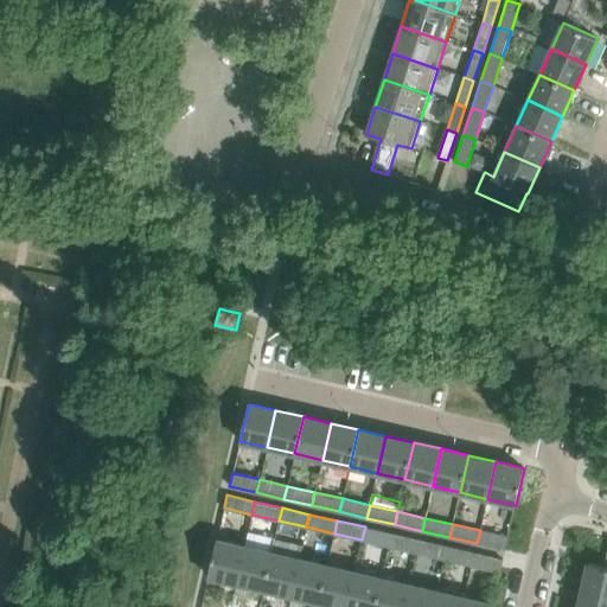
[(362,540),(389,547),(393,534),(365,526),(362,540)]
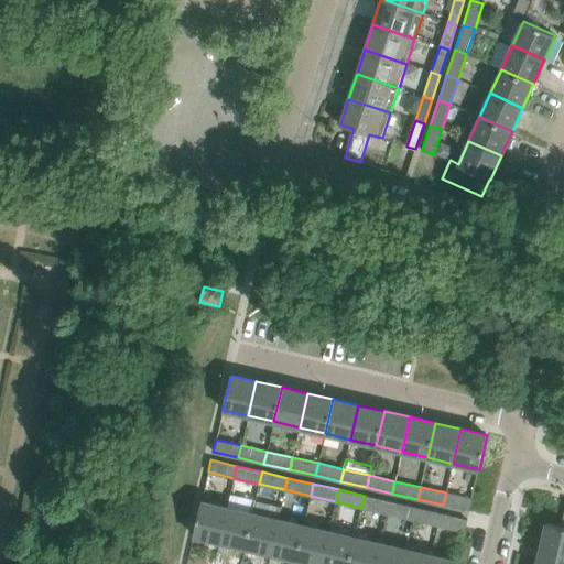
[(472,499),(446,492),(443,505),(469,511),(472,499)]
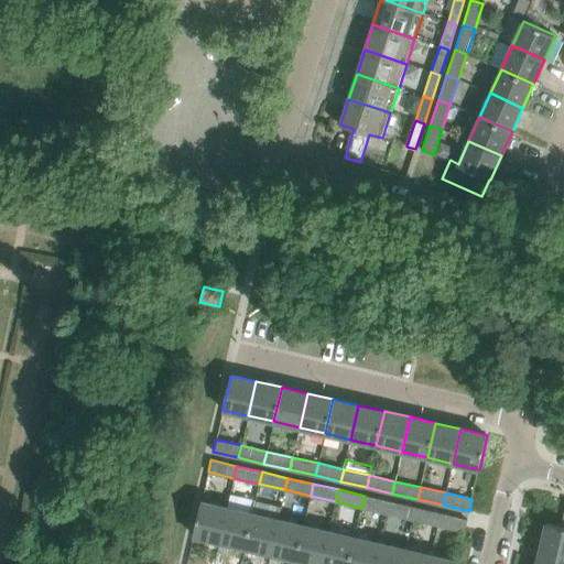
[(361,508),(388,513),(390,501),(365,496),(361,508)]
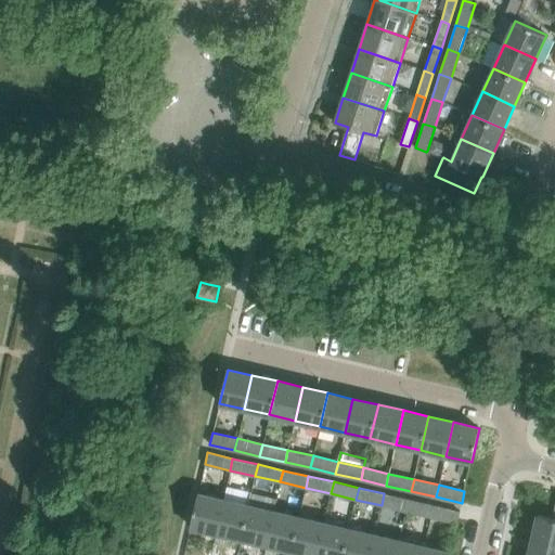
[(191,527),(215,532),(223,499),(198,493),(191,527)]
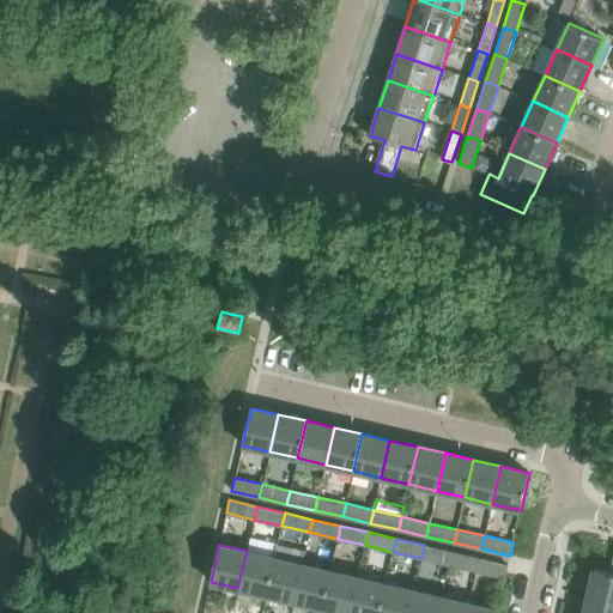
[(422,558),(449,565),(451,552),(424,545),(422,558)]
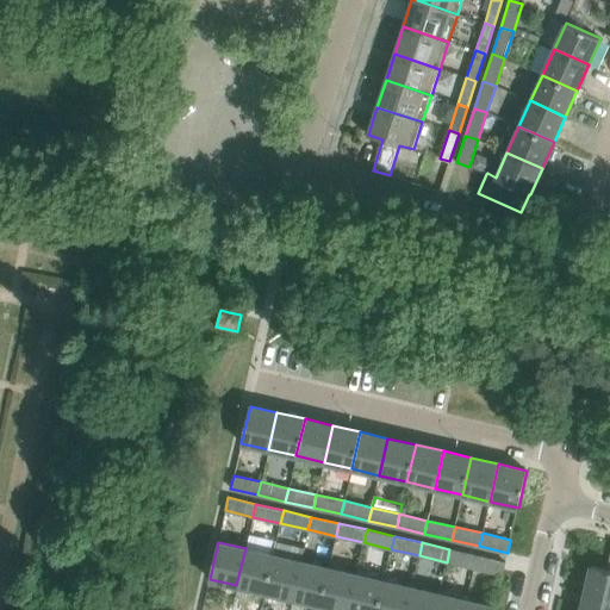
[(273,555),(246,548),(236,585),(265,592),(273,555)]
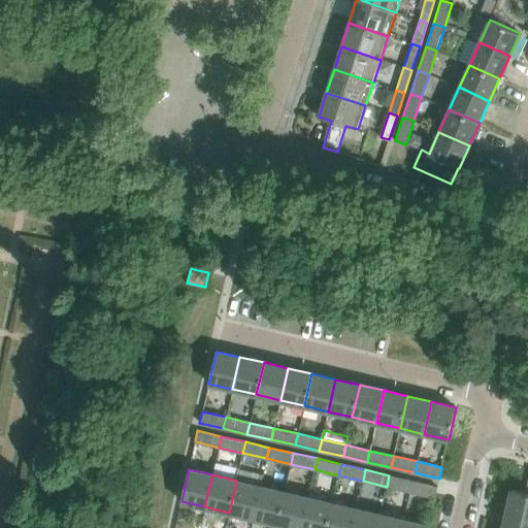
[(387,487),(410,492),(414,481),(389,475),(387,487)]
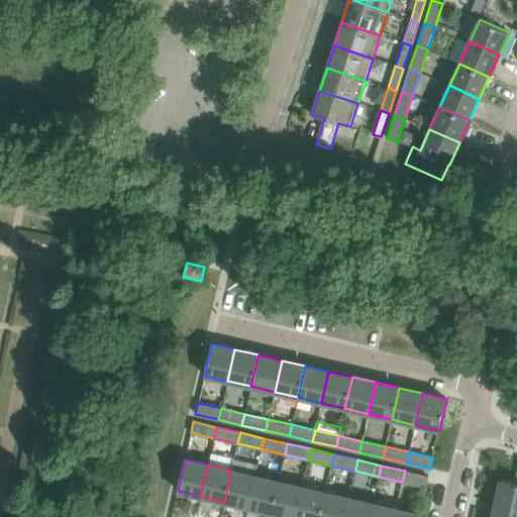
[(224,502),(247,507),(254,476),(231,471),(224,502)]
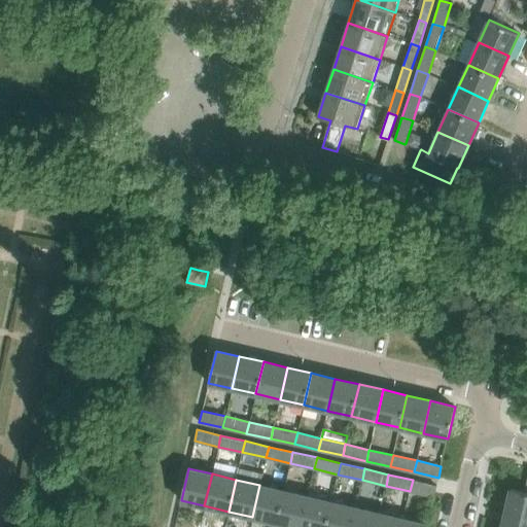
[(413,480),(410,491),(433,496),(436,486),(413,480)]
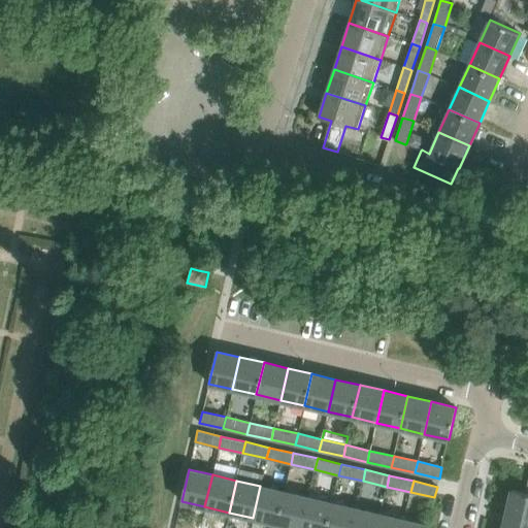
[(285,492),(260,486),(253,518),(276,524),(285,492)]
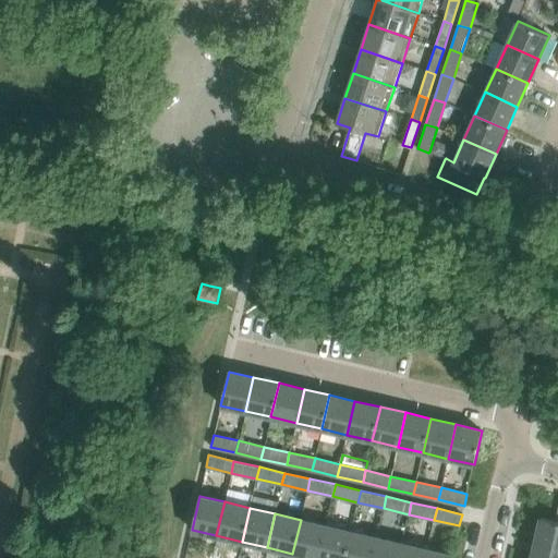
[(541,517),(535,542),(557,547),(557,521),(555,521),(541,517)]
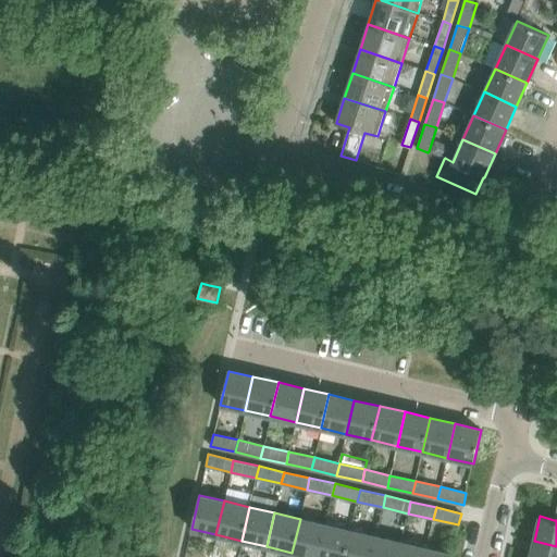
[(292,553),(311,556),(317,556),(325,524),(300,519),(292,553)]
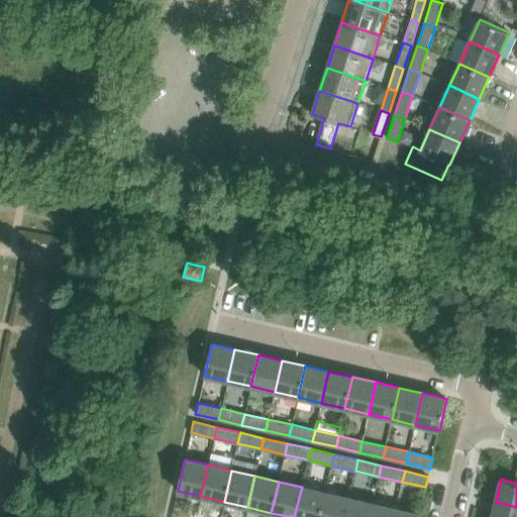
[(319,516),(325,492),(302,487),(294,516),(319,516)]
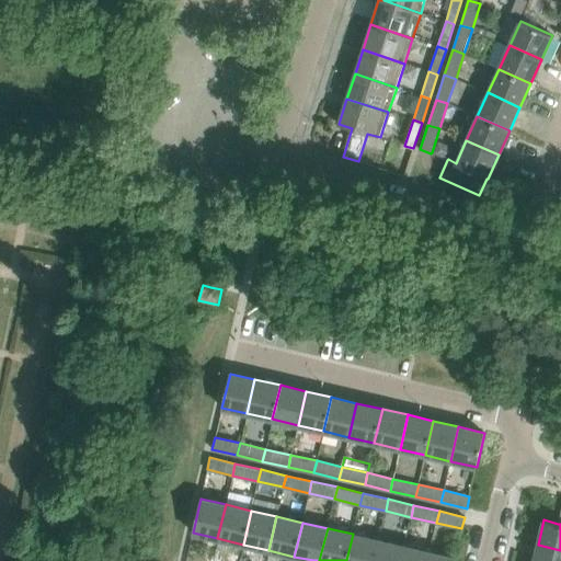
[(346,560),(373,560),(378,540),(353,534),(346,560)]
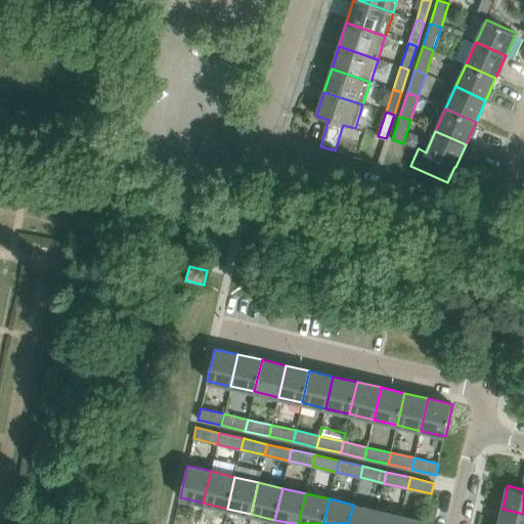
[(374,523),(378,510),(353,505),(348,523),(374,523)]
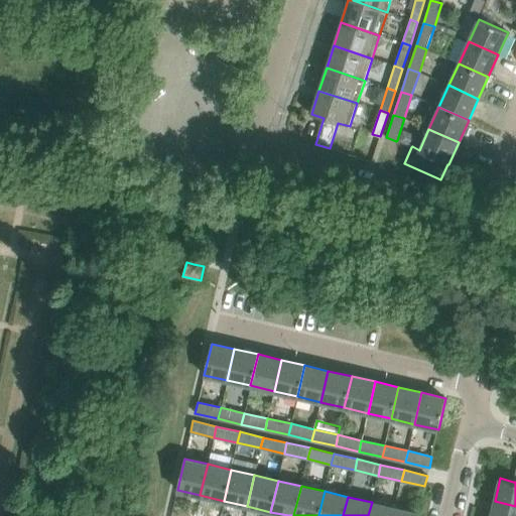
[(515,515),(515,506),(495,501),(491,515),(515,515)]
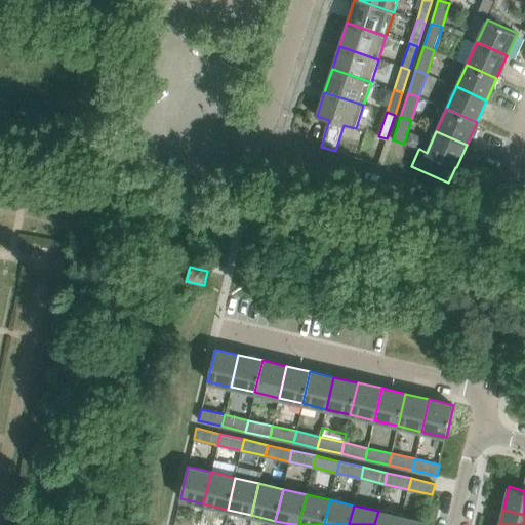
[(374,524),(400,524),(402,517),(378,511),(374,524)]
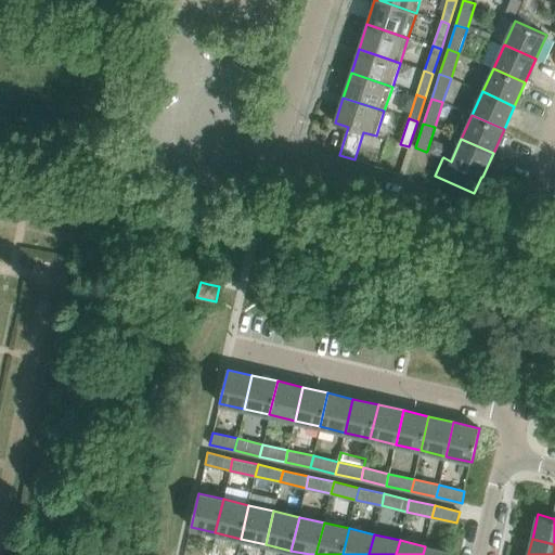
All buildings are outlined.
